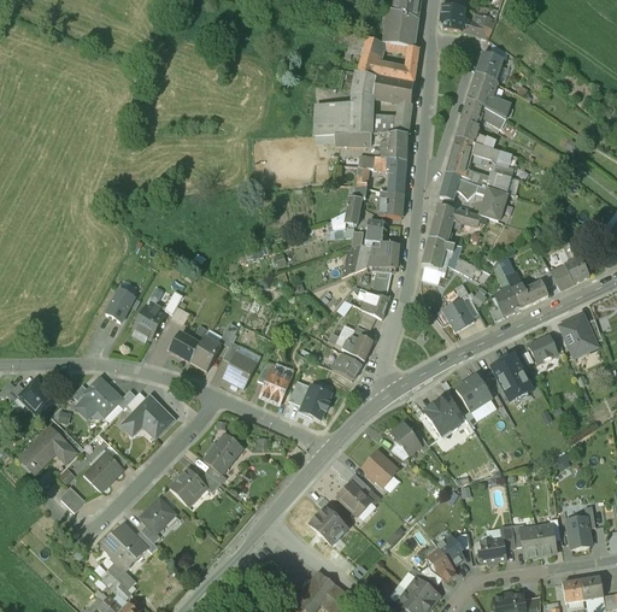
[(394,0),(393,9),(418,17),(421,0),(394,0)]
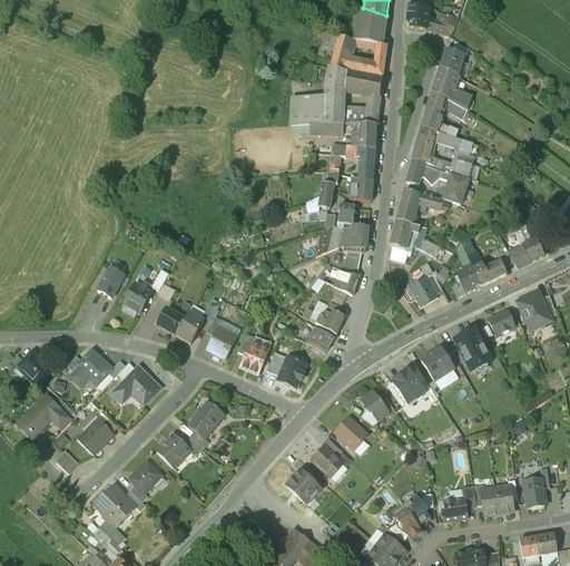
[(428,7),(409,3),(406,22),(409,25),(425,27),(436,30),(438,18),(426,17),(428,7)]
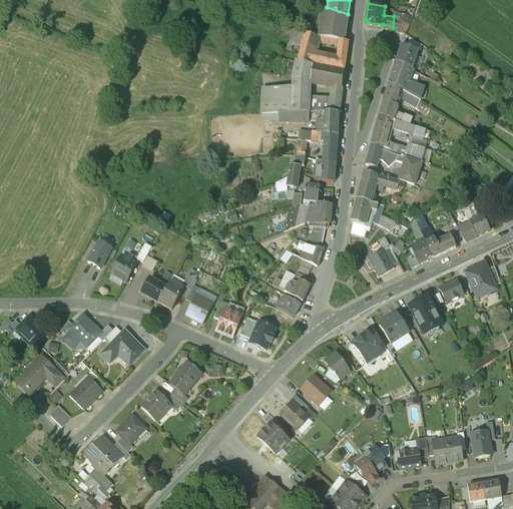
[(406,5),(397,4),(394,14),(412,15),(415,6),(406,5)]
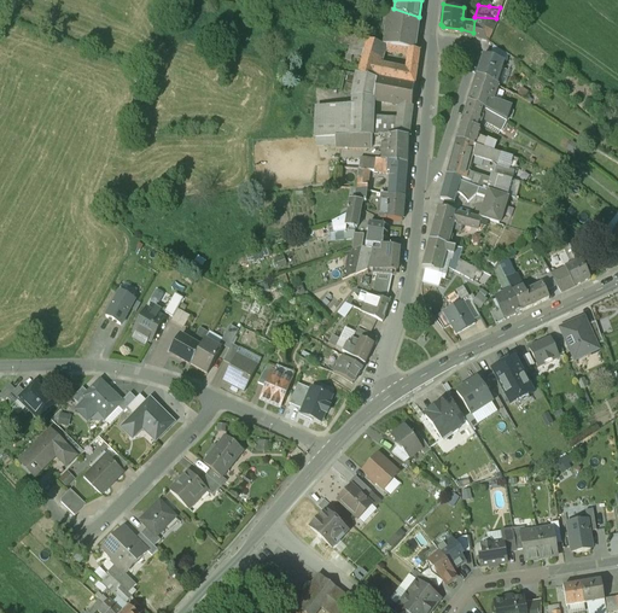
[(394,9),(389,7),(386,23),(391,24),(390,33),(388,33),(386,42),(414,46),(415,38),(413,38),(414,30),(417,31),(419,17),(394,9)]
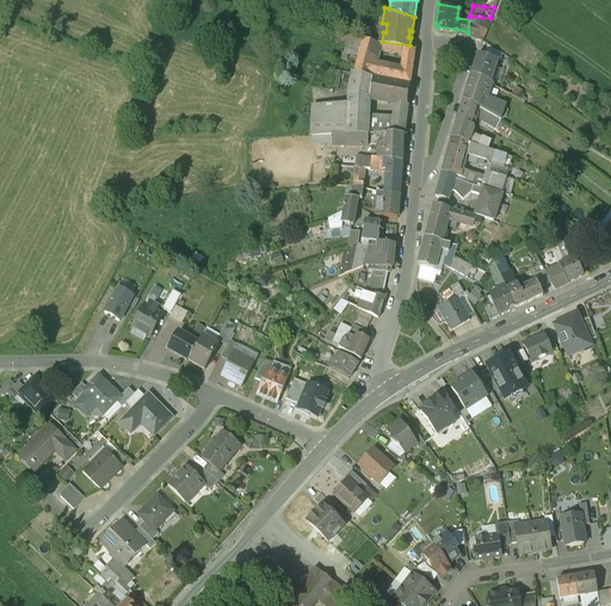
[(491,18),(469,17),(469,19),(468,32),(482,37),(491,18)]
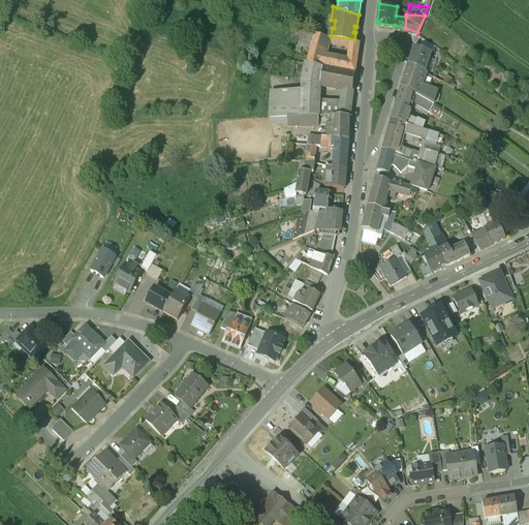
[(315,31),(290,25),(288,35),(299,37),(298,43),(311,48),(315,31)]
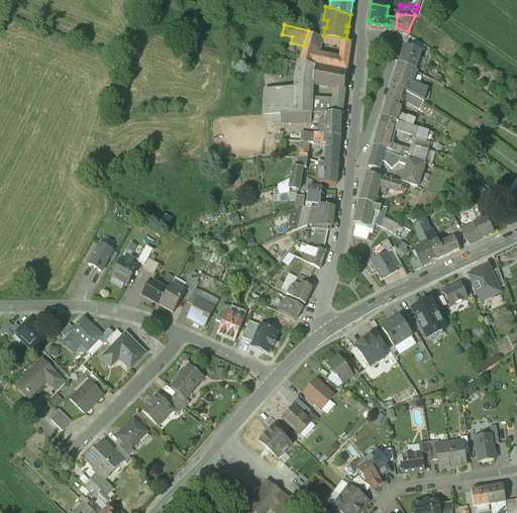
[(319,34),(308,30),(300,60),(315,64),(319,50),(317,43),(318,40),(319,34)]
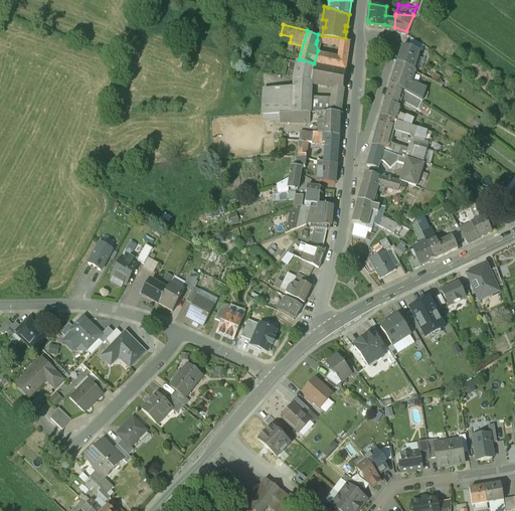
[(322,35),(318,34),(317,40),(322,41),(325,40),(325,38),(334,40),(340,47),(339,55),(346,56),(348,39),(345,38),(322,35)]
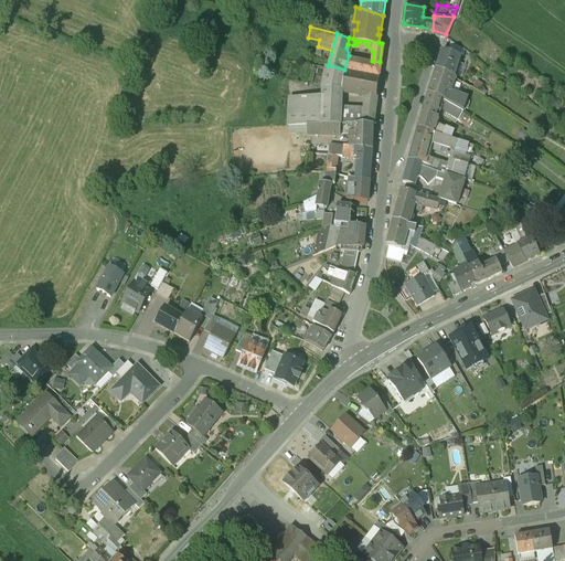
[(460,52),(441,46),(436,65),(447,70),(454,73),(460,52)]
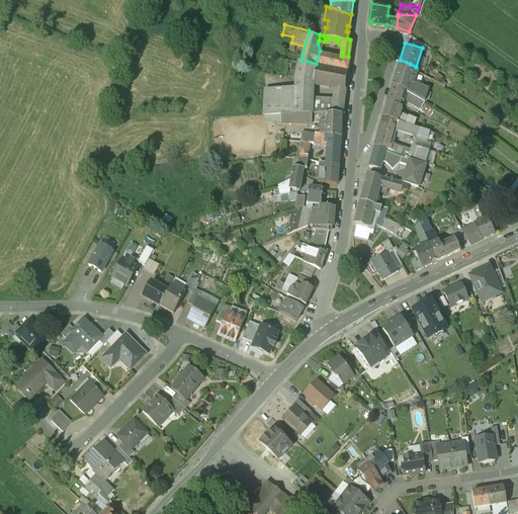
[(326,53),(320,51),(316,64),(325,65),(325,63),(326,53)]
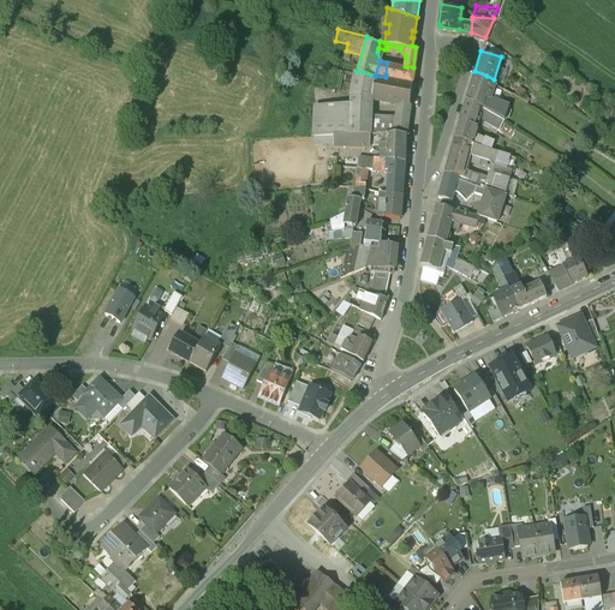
[(405,66),(387,63),(386,75),(412,79),(413,67),(405,66)]
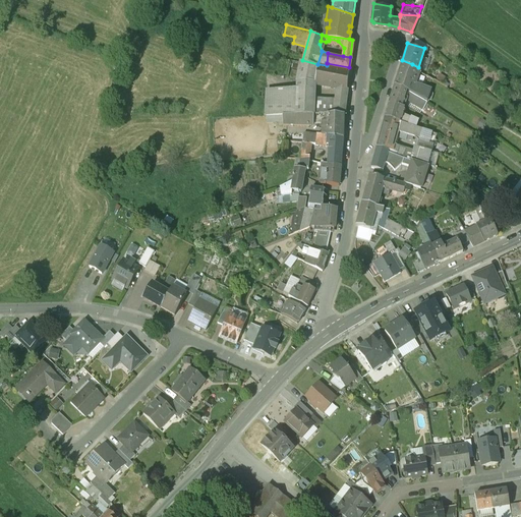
[(317,64),(302,60),(298,78),(298,88),(314,89),(314,80),(323,81),(327,65),(317,64)]
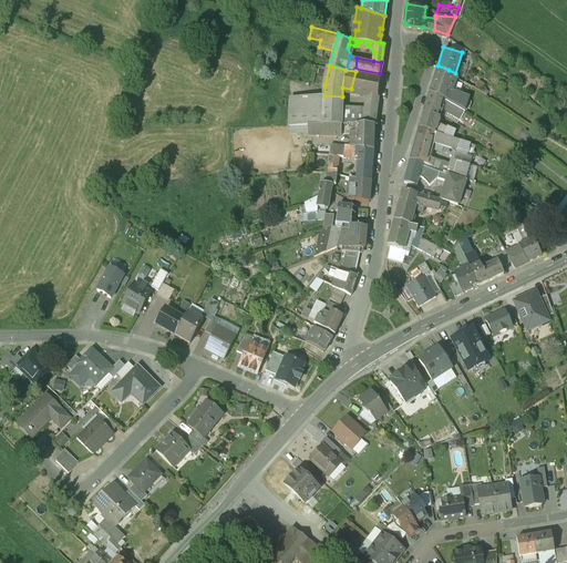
[(449,70),(437,65),(432,83),(446,88),(443,96),(445,98),(464,109),(468,95),(453,90),(453,89),(451,89),(455,75),(457,77),(459,75),(449,70)]
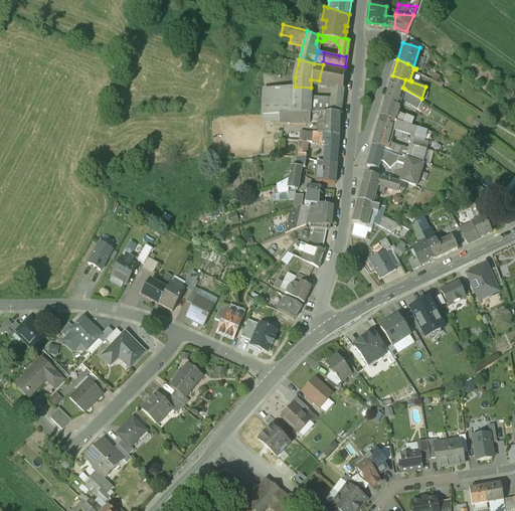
[(345,69),(323,64),(319,80),(334,83),(343,84),(345,69)]
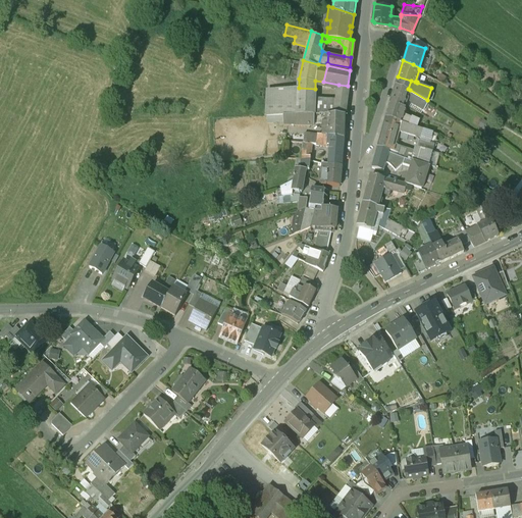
[(411,81),(398,76),(396,83),(408,89),(411,81)]
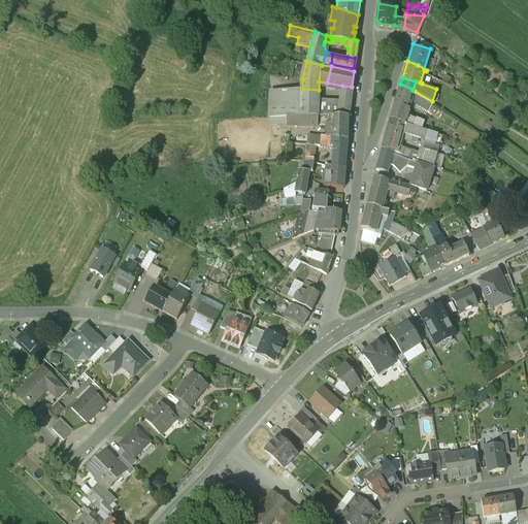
[(413,90),(400,84),(394,101),(409,106),(411,100),(413,96),(415,91),(413,90)]
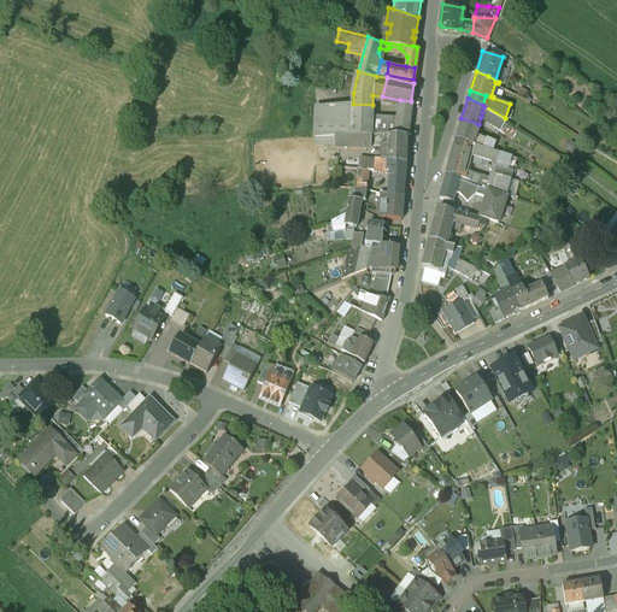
[(380,121),(372,121),(372,133),(378,133),(378,131),(407,133),(411,101),(400,100),(399,122),(380,123),(380,121)]
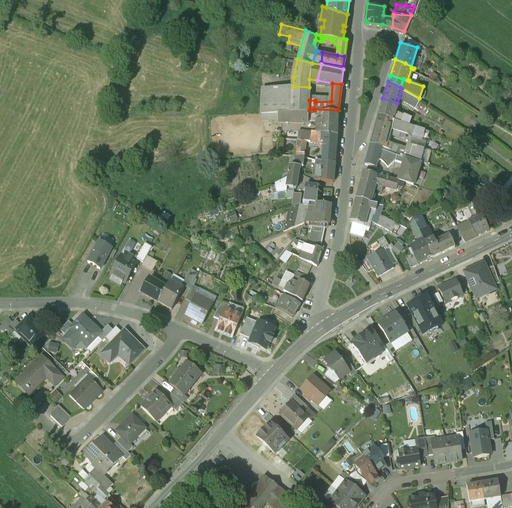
[(293,86),(262,87),(261,111),(278,111),(292,110),(293,86)]
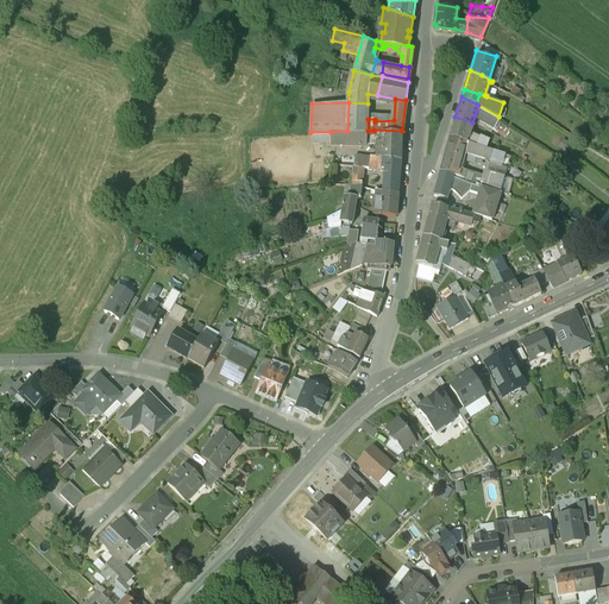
[(368,104),(349,102),(347,131),(368,131),(368,119),(368,104)]
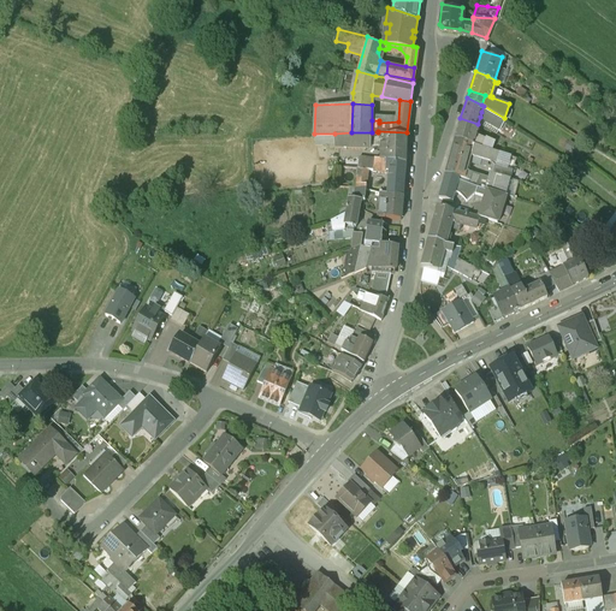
[(504,118),(484,106),(481,112),(480,117),(502,128),(505,118),(504,118)]
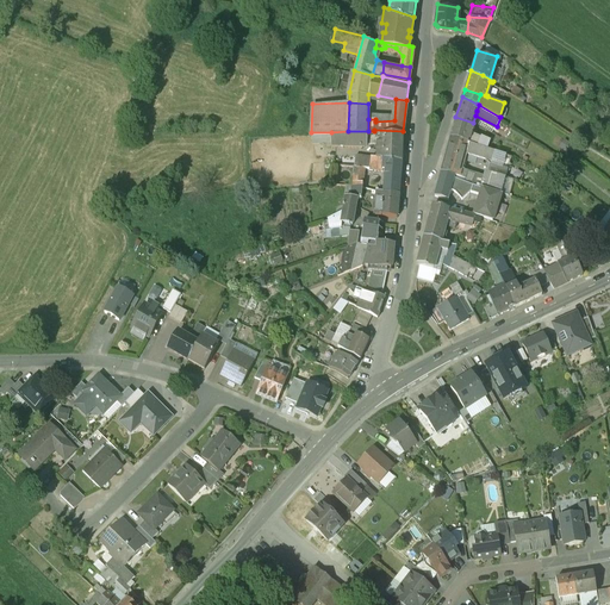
[(473,123),(455,117),(450,133),(478,143),(481,135),(472,131),(474,124),(473,123)]
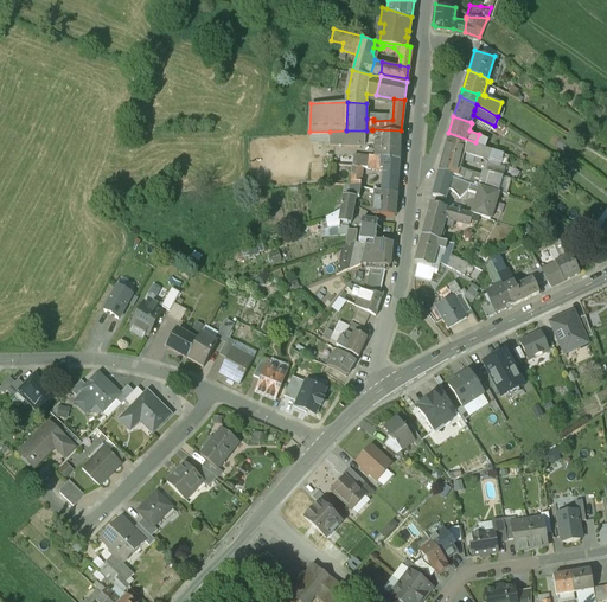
[(401,130),(372,129),(372,130),(366,130),(365,140),(375,140),(375,146),(375,154),(382,155),(400,158),(401,130)]
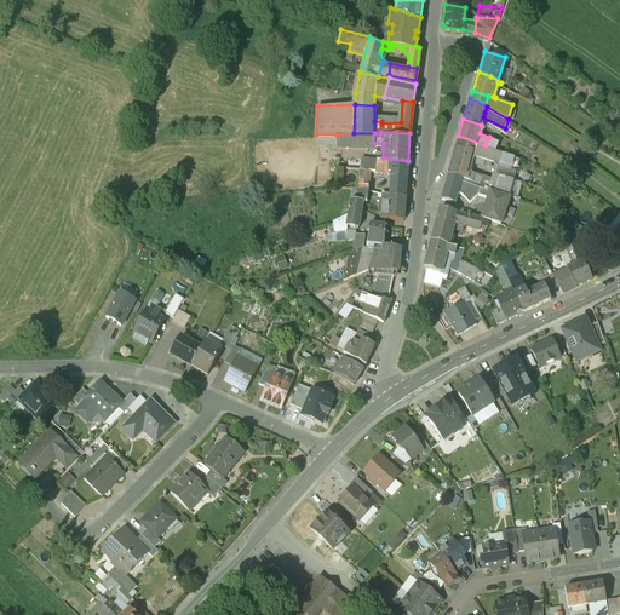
[(374,133),(354,133),(337,134),(337,145),(368,147),(373,144),(373,143),(374,133)]
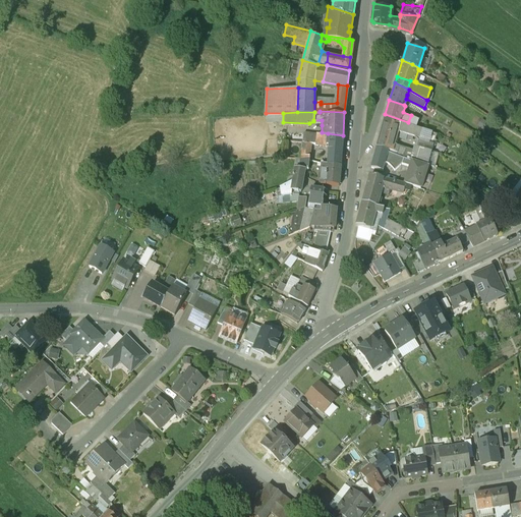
[(408,122),(385,114),(381,129),(396,134),(396,133),(402,134),(403,134),(404,130),(414,133),(415,132),(417,125),(408,122)]
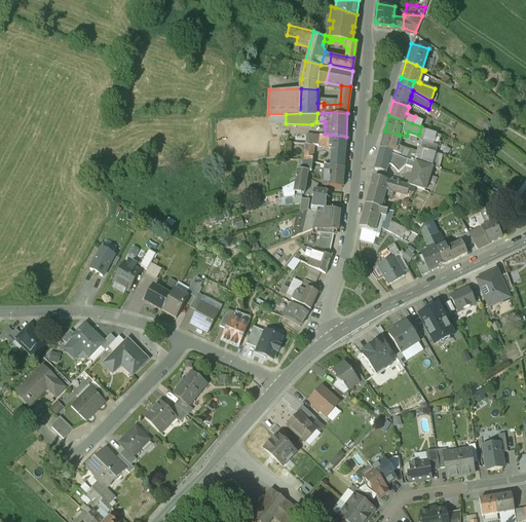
[(421,119),(415,116),(412,123),(419,125),(421,119)]
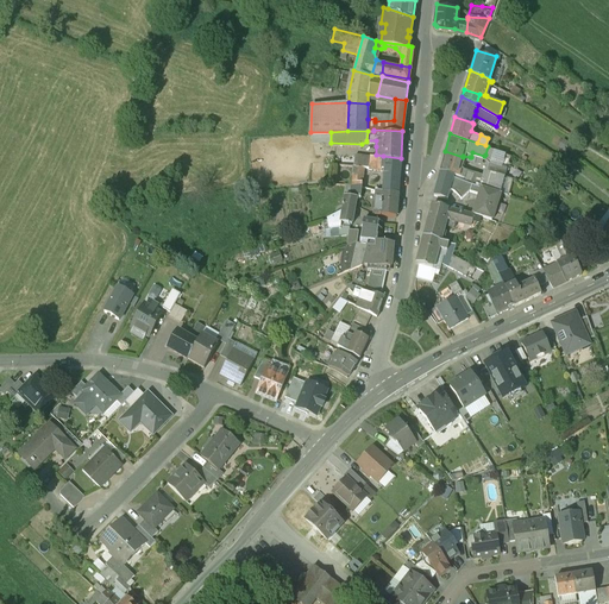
[(510,153),(488,146),(485,155),(491,156),(490,161),(507,165),(509,167),(510,163),(508,163),(510,153)]
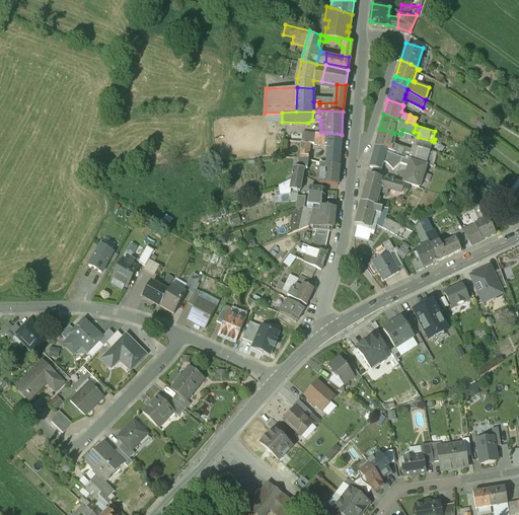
[(394,134),(379,129),(375,143),(384,146),(395,149),(397,142),(392,141),(394,134)]
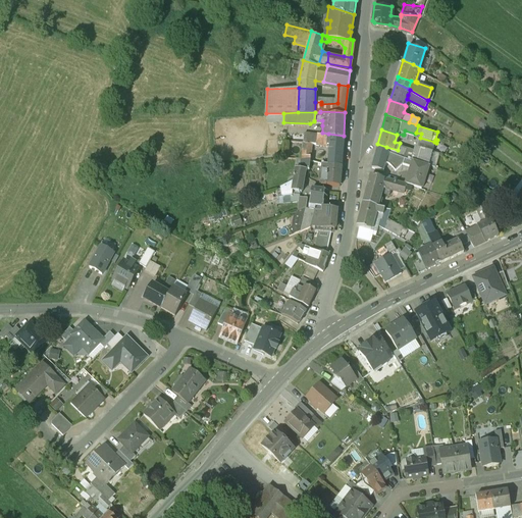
[(318,132),(307,131),(306,140),(312,141),(317,141),(318,133),(318,132)]
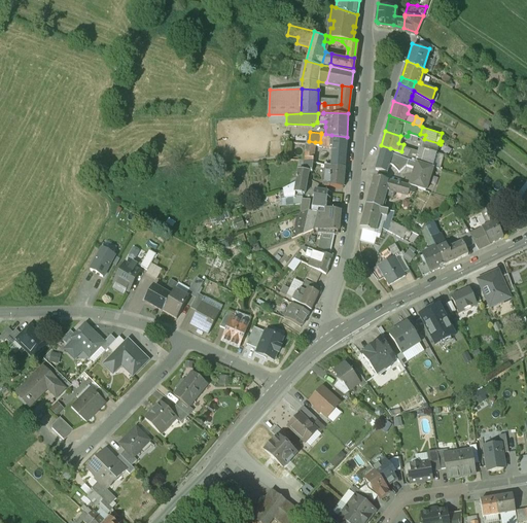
[(325,134),(321,134),(320,142),(319,143),(330,145),(330,143),(331,135),(325,134)]
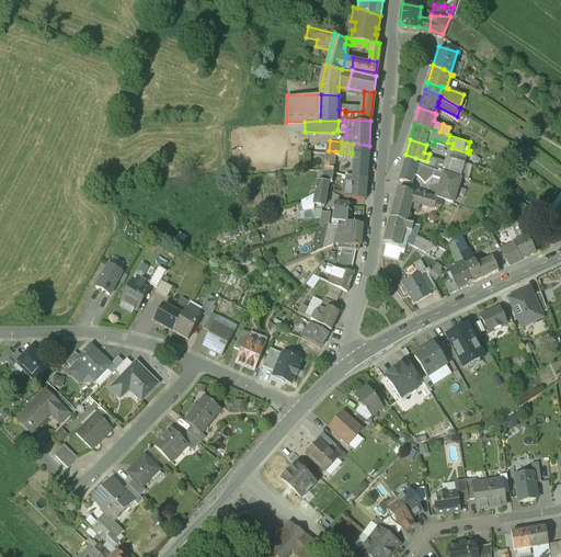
[(369,146),(353,144),(352,152),(355,152),(353,173),(367,175),(369,146)]
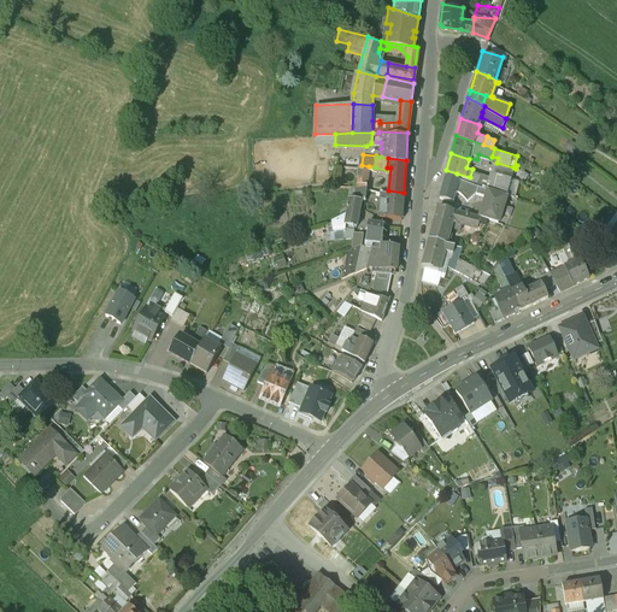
[(513,168),(497,163),(494,171),(511,176),(513,168)]
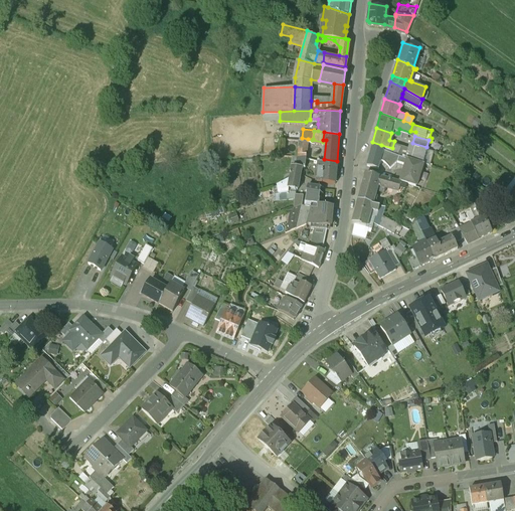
[(302,138),(300,138),(298,151),(298,154),(307,155),(308,142),(308,139),(302,138)]
